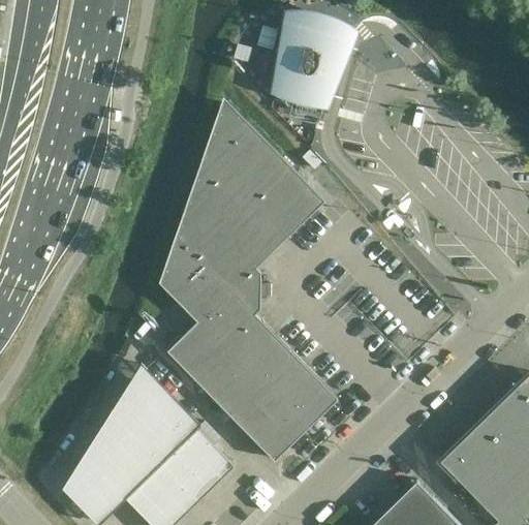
[(321,21),(319,29),(294,22),(274,96),(290,114),(318,121),(322,107),(325,109),(330,95),(325,94),(335,63),(338,64),(342,51),(339,50),(345,27),(321,21)]
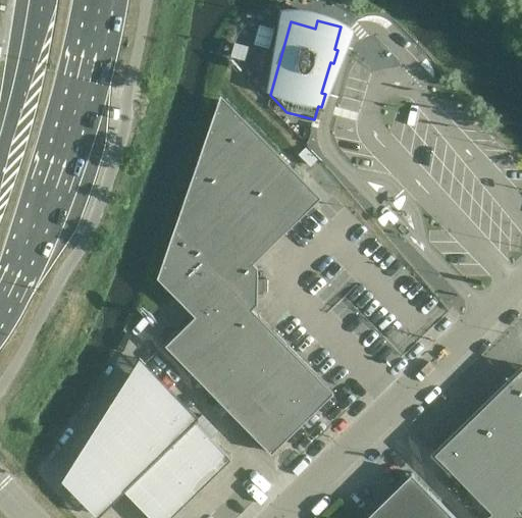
[(195,318),(164,348),(270,457),(329,399),(332,396),(317,379),(318,379),(272,333),(257,318),(258,318),(251,312),(256,306),(257,294),(263,294),(263,283),(257,283),(257,270),(252,265),(318,200),(303,185),(244,122),(242,125),(221,105),(161,279),(167,286),(164,288),(165,289),(166,289),(180,303),(180,304),(184,307),(184,306),(195,318)]
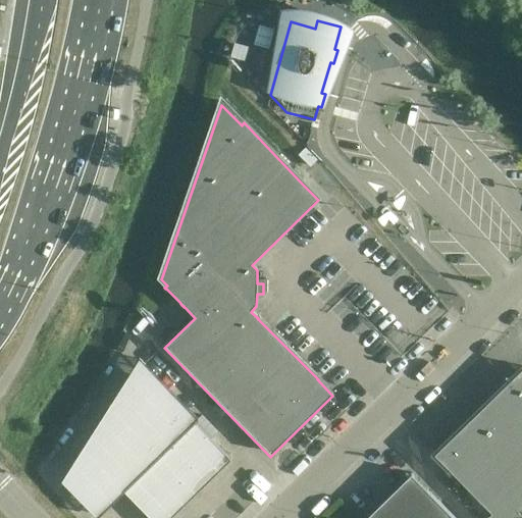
[(62,482),(96,517),(98,517),(122,493),(147,517),(172,517),(230,462),(193,423),(196,421),(139,362),(139,363),(138,363),(62,481),(63,481),(62,482)]
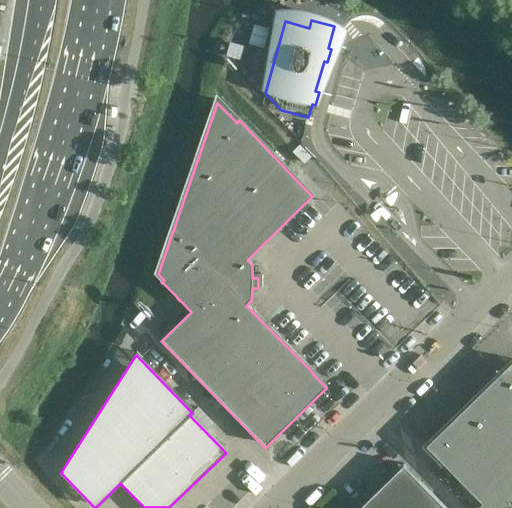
[(511,507),(511,362),(425,447),(480,504),(478,507),(511,507)]
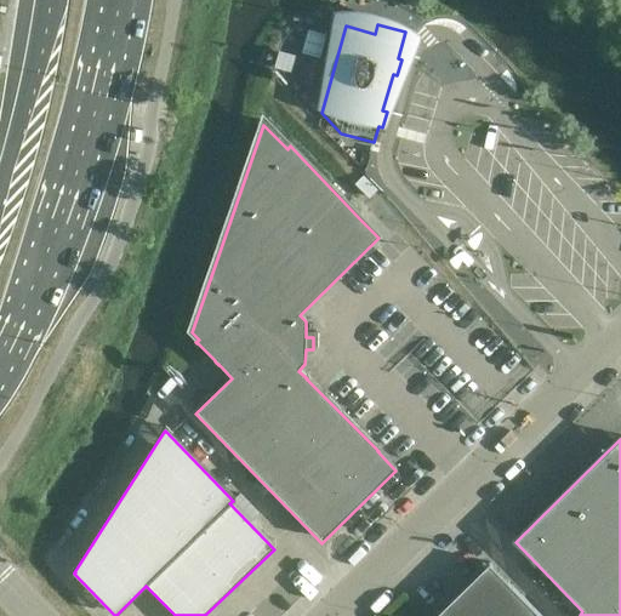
[(536,615),(489,566),(437,615),(536,615)]
